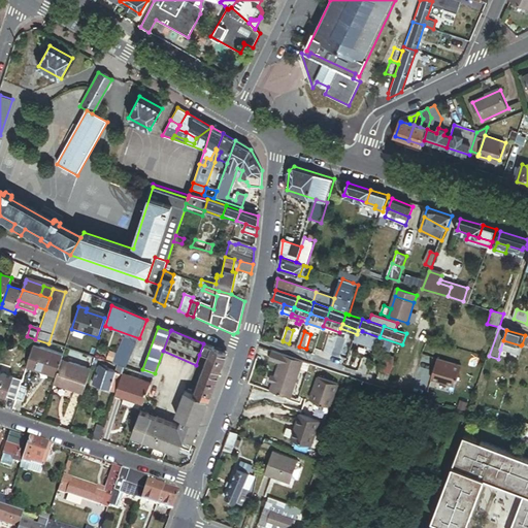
[(356,335),(355,340),(376,348),(378,343),(380,337),(362,331),(360,336),(356,335)]
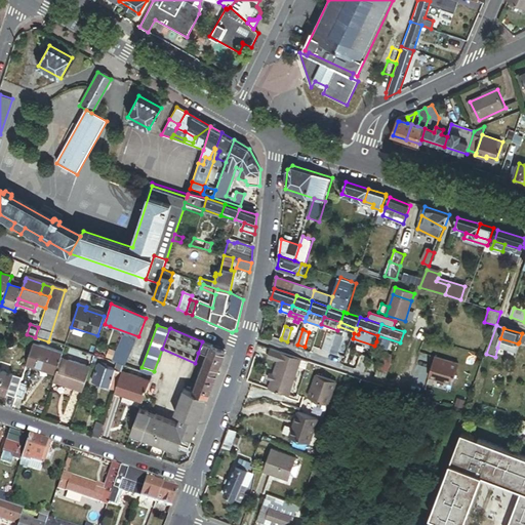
[(344,335),(336,332),(334,337),(330,352),(337,354),(344,335)]
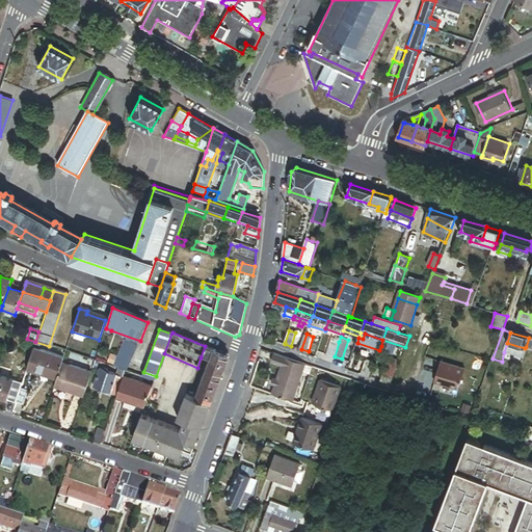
[(335,356),(339,342),(333,340),(328,353),(335,356)]
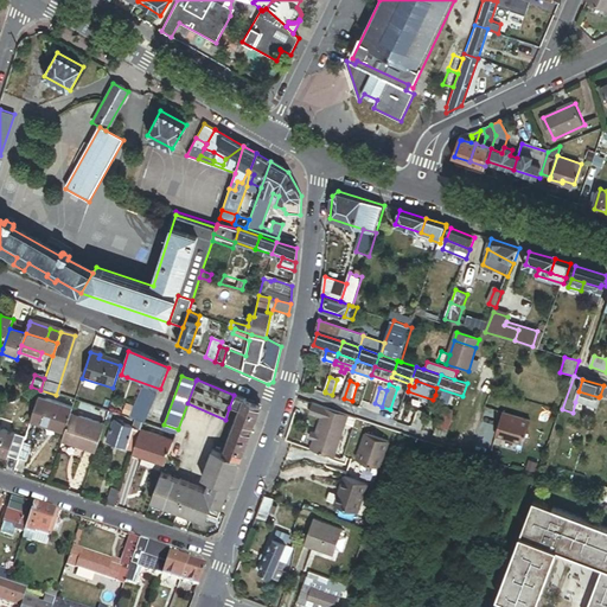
[(462,396),(436,388),(435,395),(460,403),(462,396)]
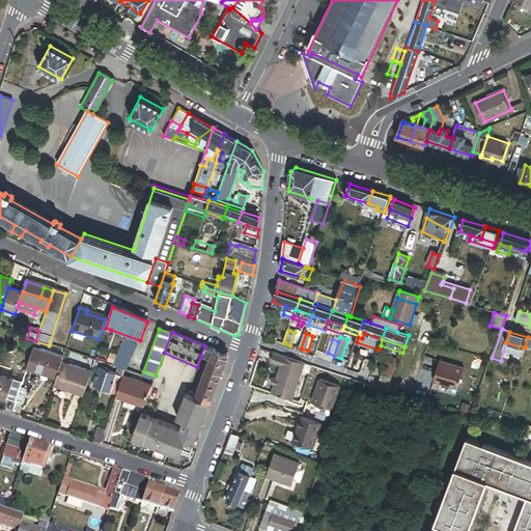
[(137,346),(124,340),(116,361),(113,367),(118,368),(124,370),(127,371),(137,346)]
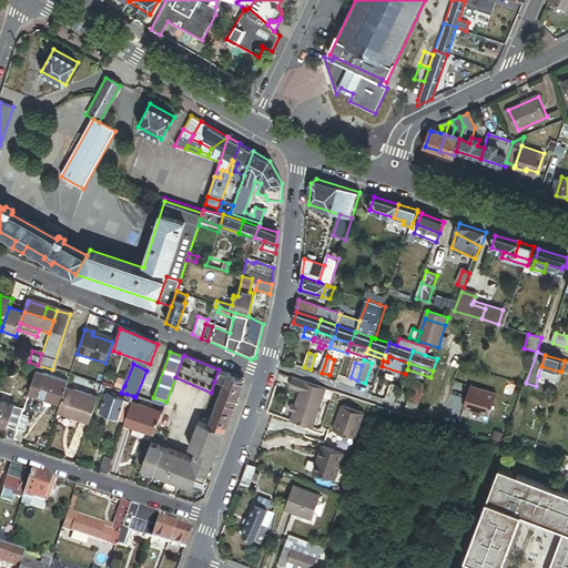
[(538,376),(557,383),(560,372),(541,366),(538,376)]
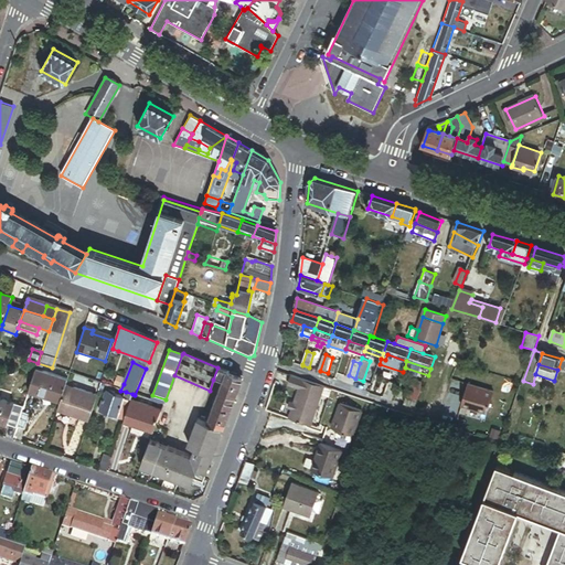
[(226,372),(217,368),(213,380),(223,383),(226,372)]
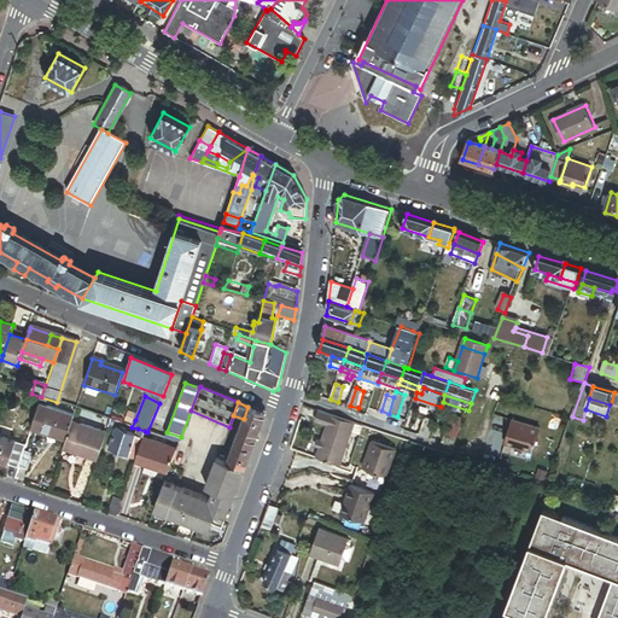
[(74,415),(39,404),(30,430),(45,435),(47,427),(68,435),(71,423),(74,415)]
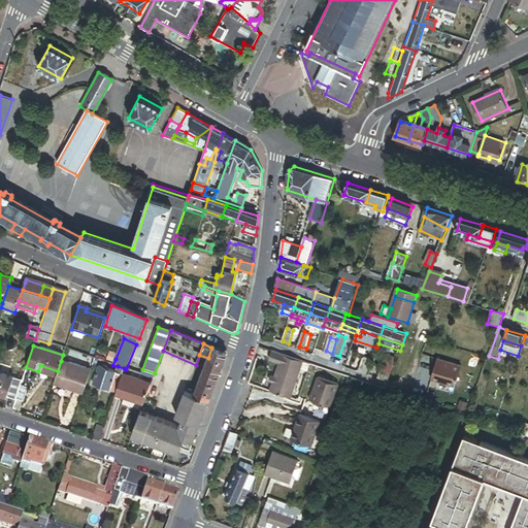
[(222,352),(211,348),(208,358),(194,394),(209,399),(225,357),(222,352)]
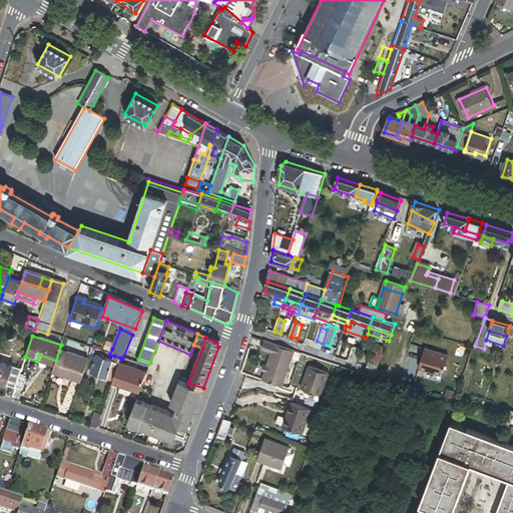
[(295,352),(264,342),(262,350),(272,354),(263,380),(283,387),(292,359),(295,352)]
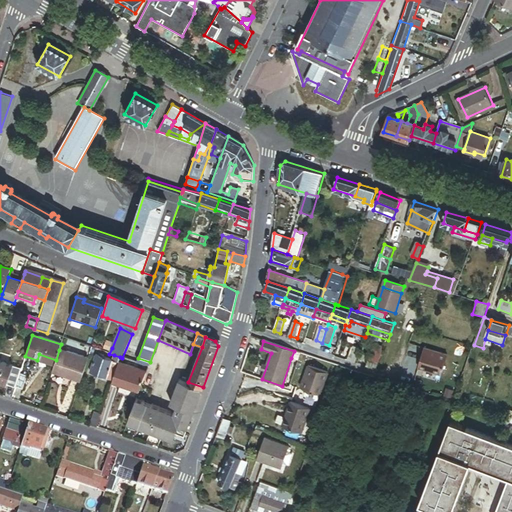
[(109,354),(112,348),(103,346),(101,351),(109,354)]
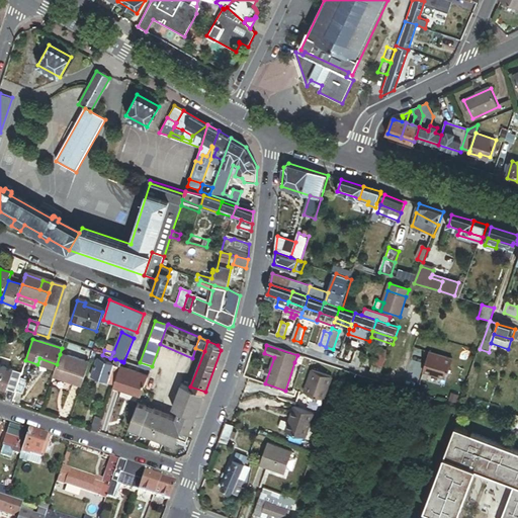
[(358,359),(363,360),(366,352),(358,350),(355,358),(358,359)]
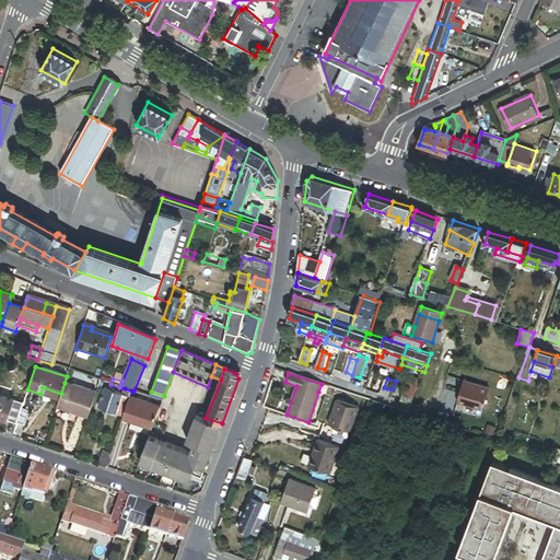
[(406,394),(415,397),(420,382),(411,378),(406,394)]
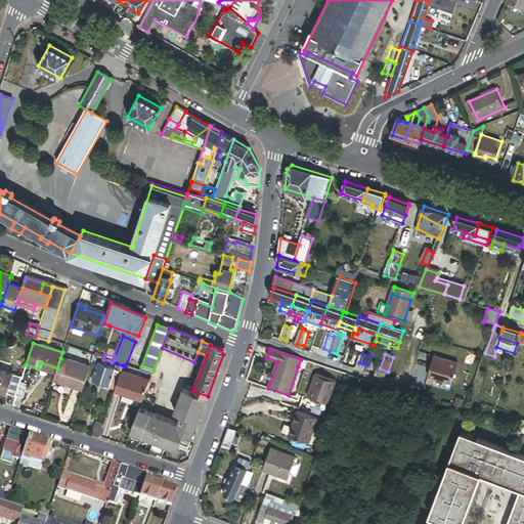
[(459,363),(434,356),(428,377),(452,384),(459,363)]
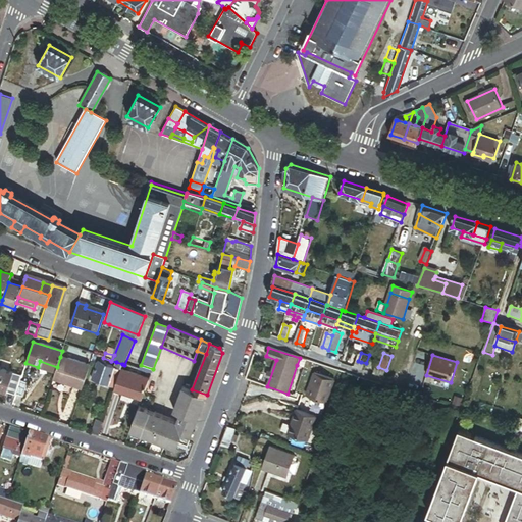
[(82,388),(89,366),(60,357),(57,367),(55,373),(53,379),(82,388)]
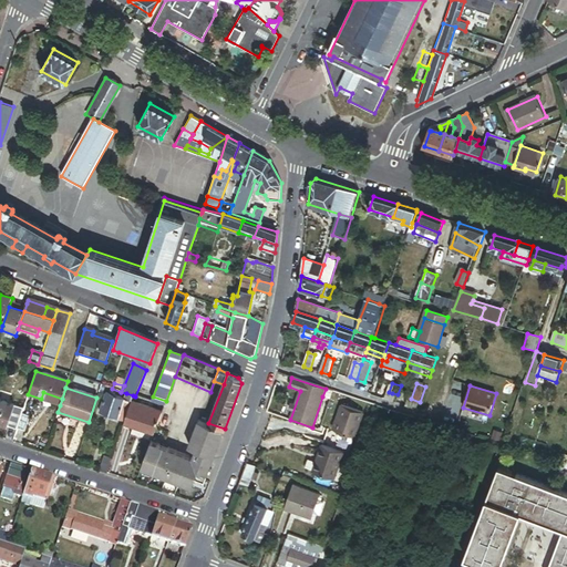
[(330,400),(333,391),(326,389),(322,397),(330,400)]
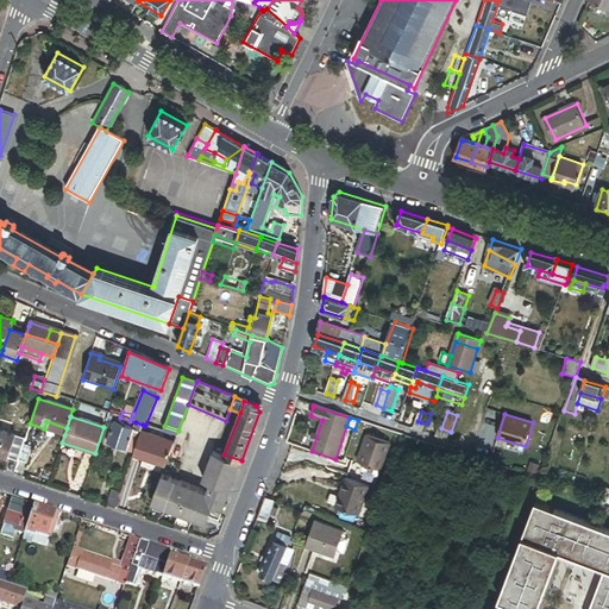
[(46,421),(44,428),(64,435),(67,428),(46,421)]
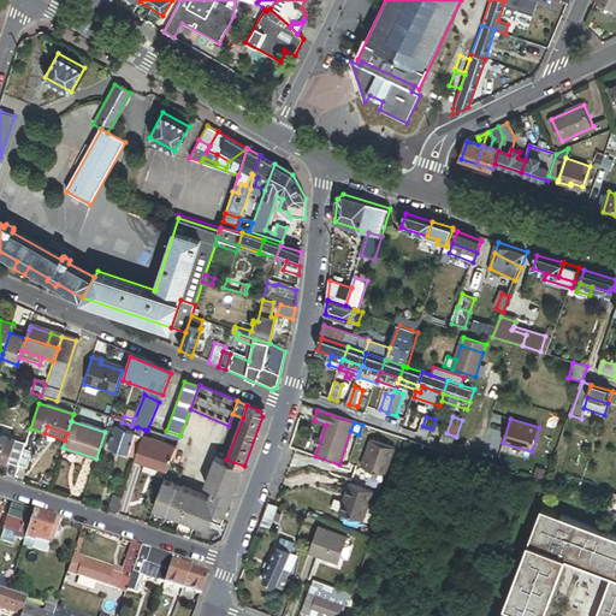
[(144,430),(137,427),(136,436),(134,439),(141,440),(143,434),(144,430)]
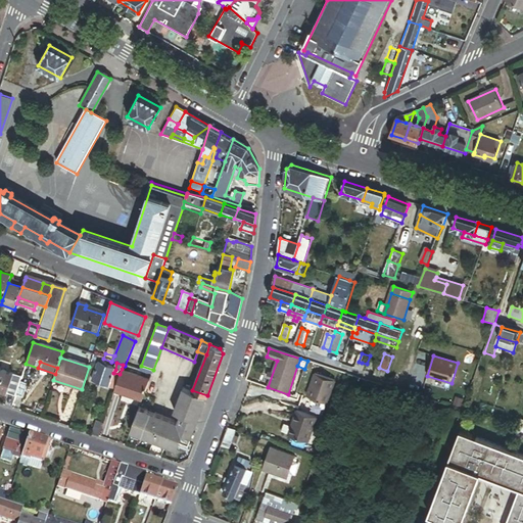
[(91,381),(109,388),(113,373),(115,370),(97,364),(91,381)]
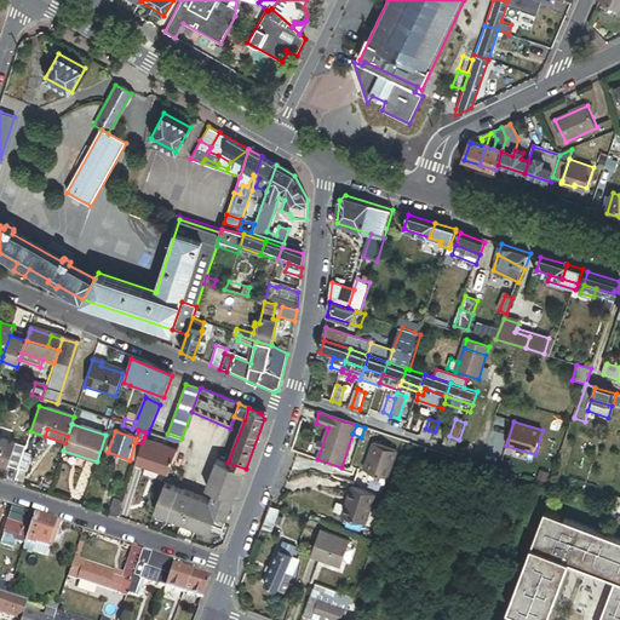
[(181,443),(181,440),(153,431),(151,434),(181,443)]
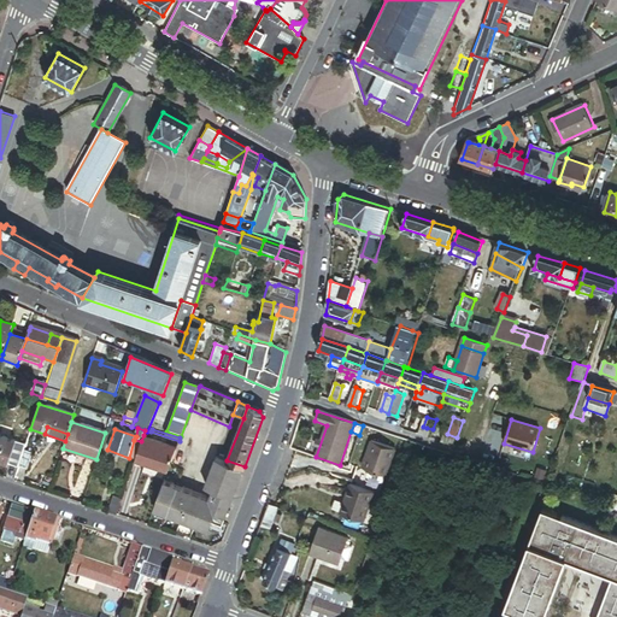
[(178,442),(180,441),(151,432),(151,433),(178,442)]
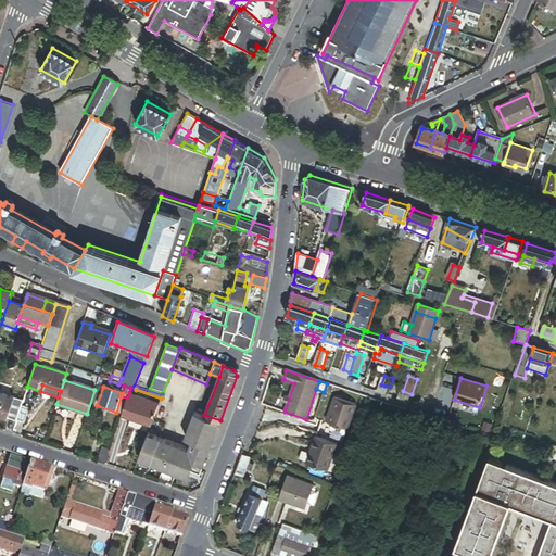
[(401,397),(409,401),(412,394),(403,391),(401,397)]
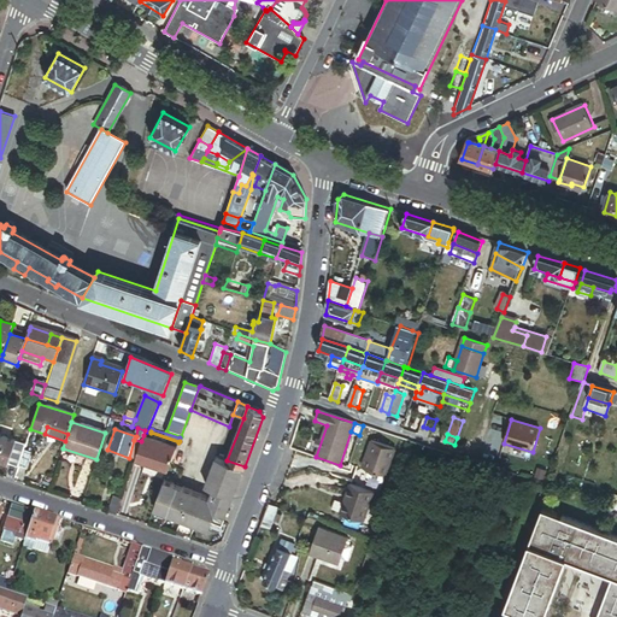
[(16,441),(0,435),(0,462),(7,465),(16,441)]
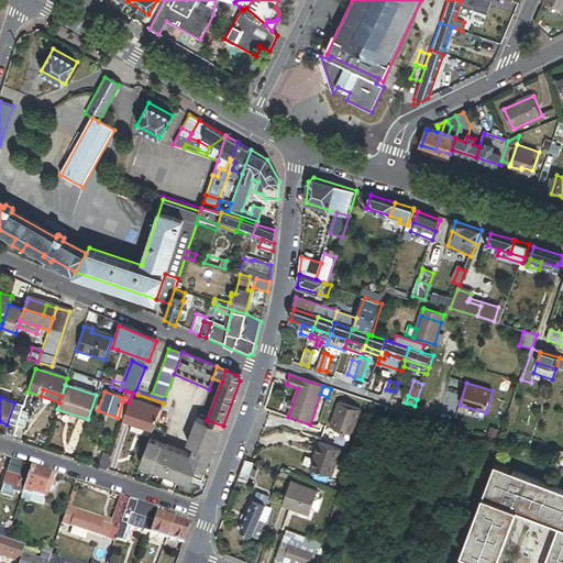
[(162,407),(131,397),(129,403),(123,419),(123,420),(153,431),(162,407)]
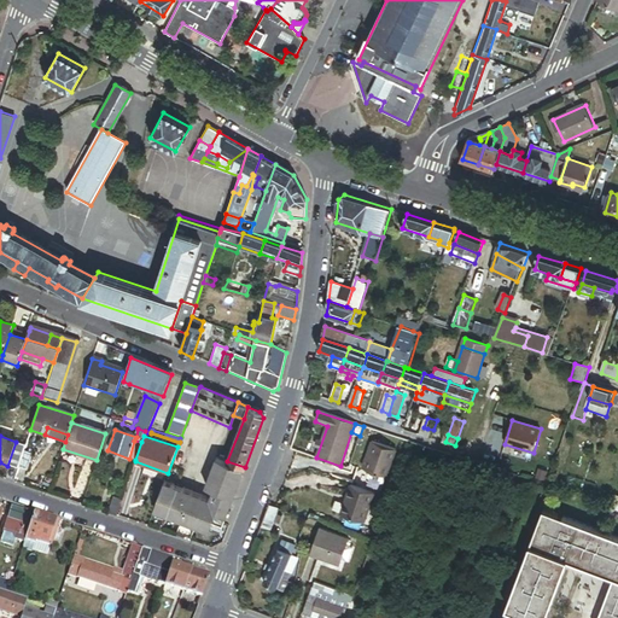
[(135,460),(141,442),(134,441),(129,459),(135,460)]
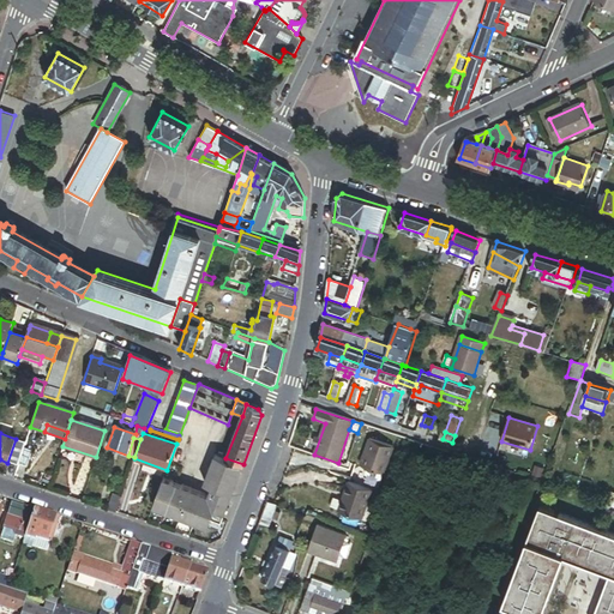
[(16,439),(7,463),(18,465),(23,451),(25,443),(16,439)]
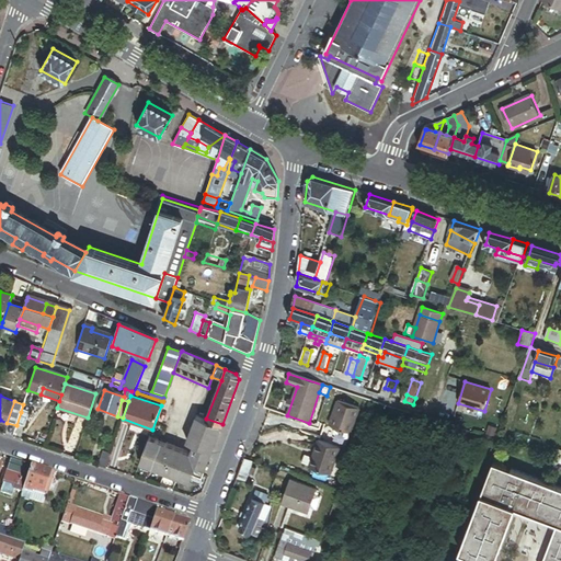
[(359,410),(338,402),(330,425),(352,433),(359,410)]
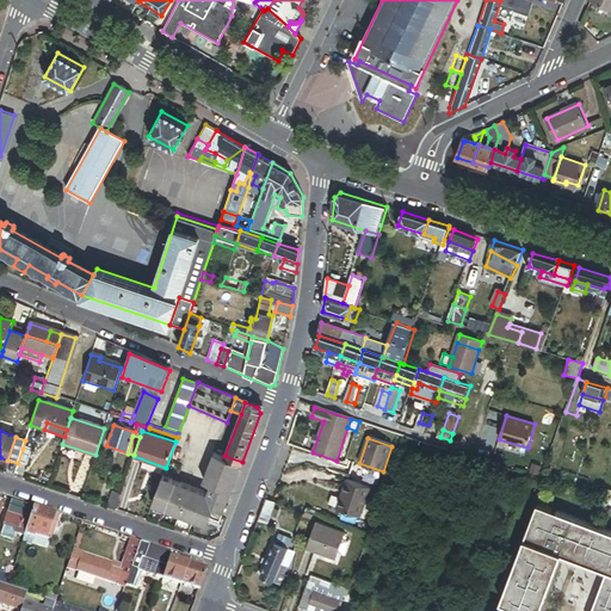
[(23,449),(18,463),(26,467),(31,451),(23,449)]
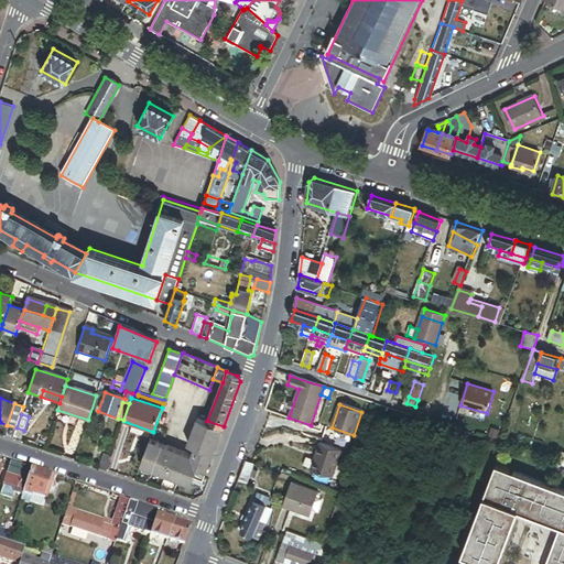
[(198,418),(196,416),(186,443),(194,445),(214,453),(224,426),(207,421),(204,420),(198,418)]
